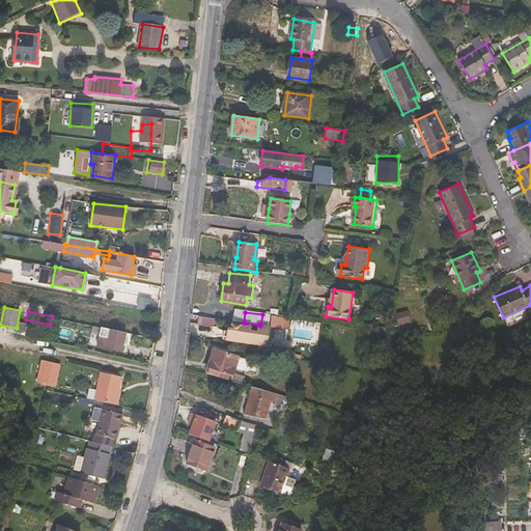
[(289,329),(291,319),(272,316),(270,326),(289,329)]
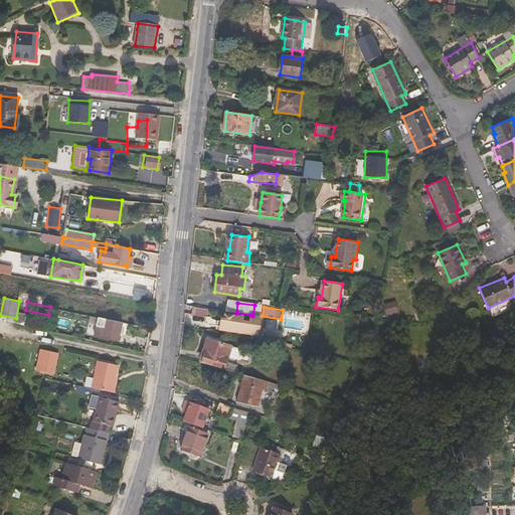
[(208,310),(196,308),(195,314),(207,317),(208,310)]
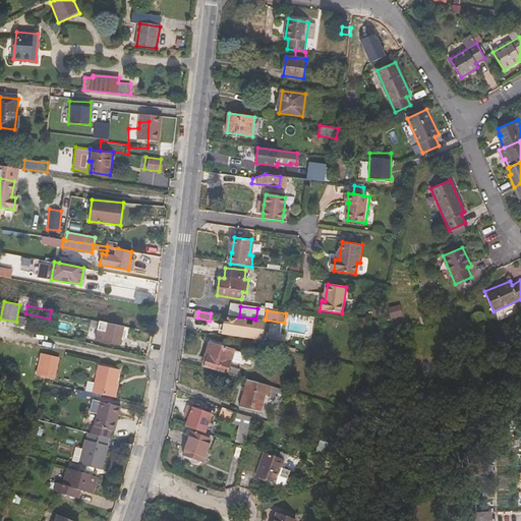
[(123,326),(91,319),(90,324),(99,326),(97,339),(120,344),(123,326)]
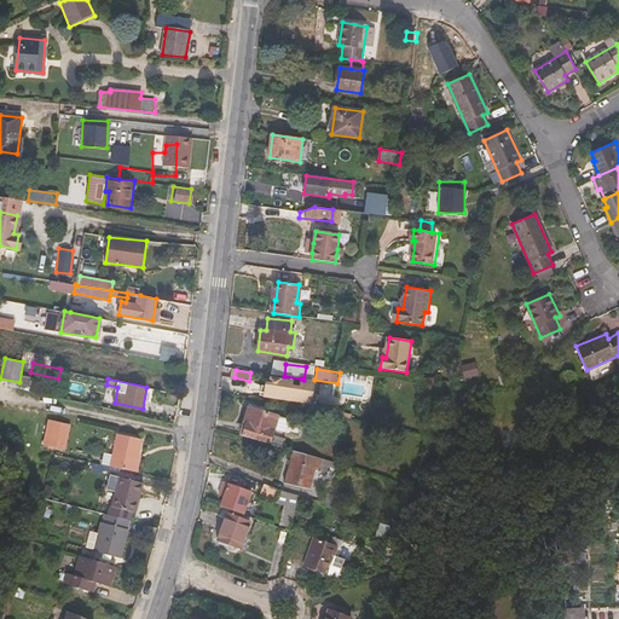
[(291,387),(293,381),(270,379),(270,383),(265,382),(265,386),(261,386),(260,395),(290,401),(290,399),(299,400),(307,401),(310,380),(304,380),(301,379),(300,388),(291,387)]
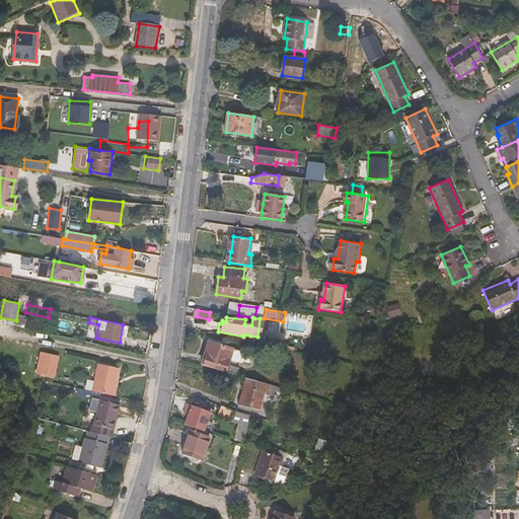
[(80,332),(88,335),(89,327),(82,326),(80,332)]
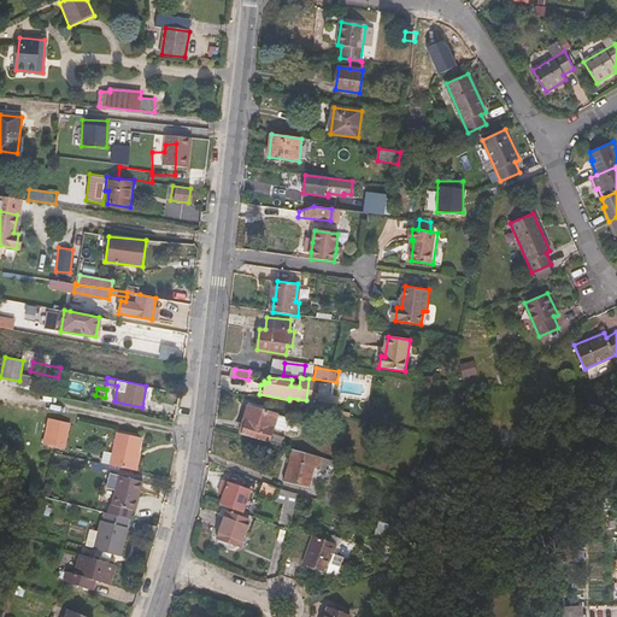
[(310,409),(331,413),(334,406),(312,401),(310,409)]
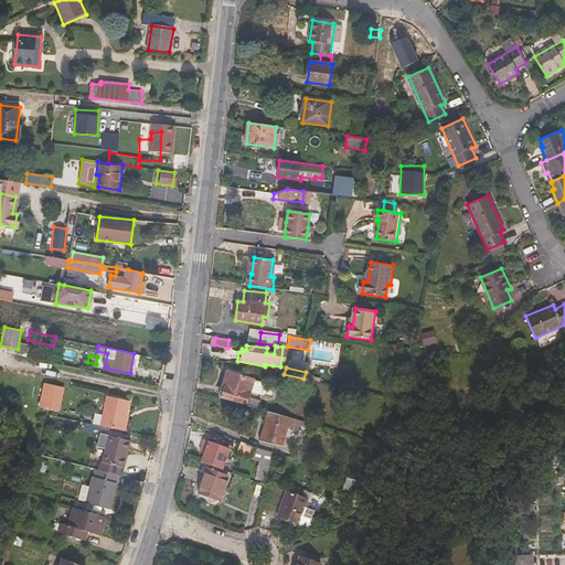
[(220,397),(258,408),(262,401),(249,397),(254,380),(227,372),(220,397)]
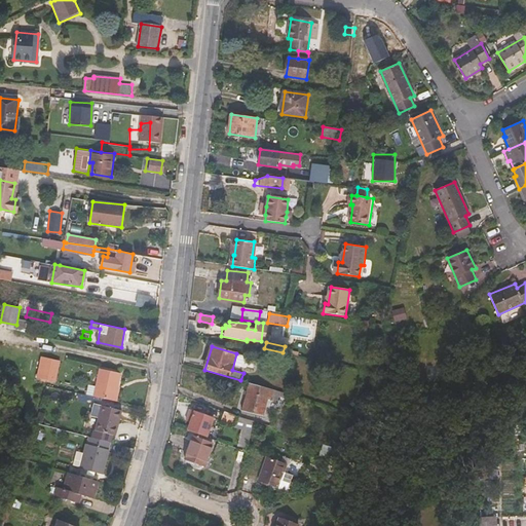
[(61,354),(52,352),(41,349),(39,358),(51,361),(60,363),(61,354)]
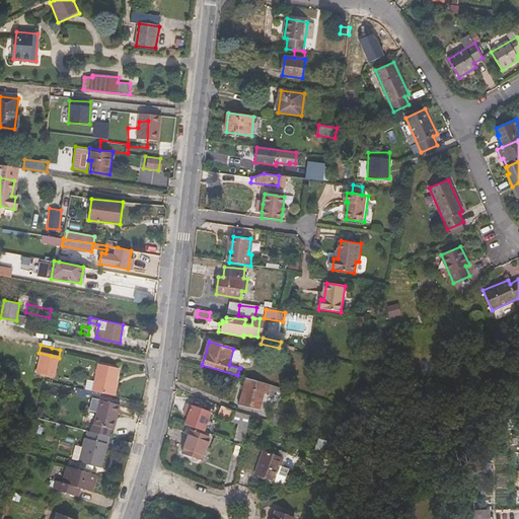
[(93,390),(114,394),(120,368),(98,363),(95,379),(93,390)]
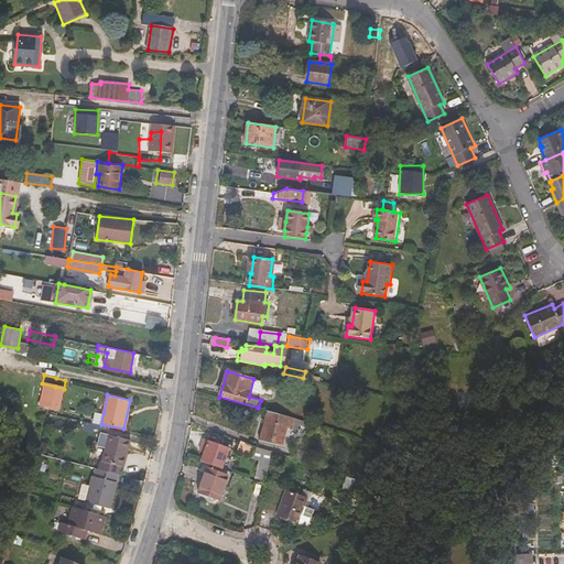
[(88,422),(101,424),(104,412),(91,409),(88,422)]
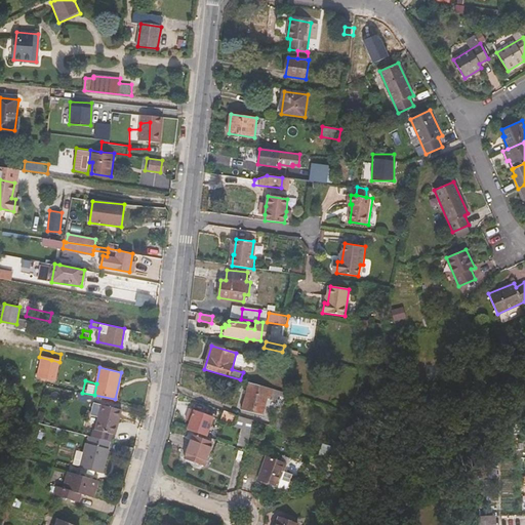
[(289,399),(290,394),(250,382),(242,408),(263,414),(267,398),(277,401),(279,396),(289,399)]
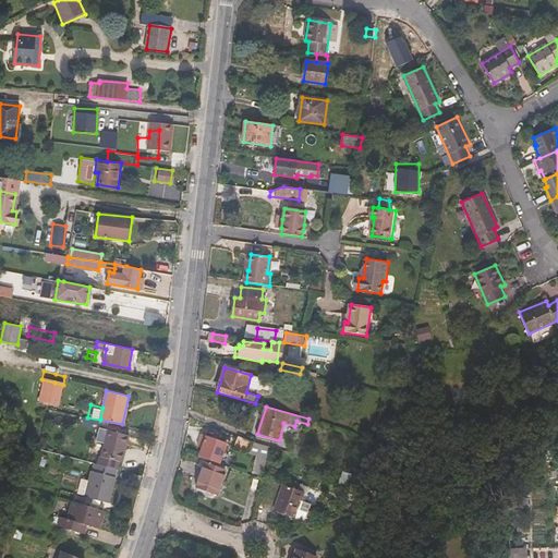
[(313,440),(317,425),(308,423),(305,438),(313,440)]
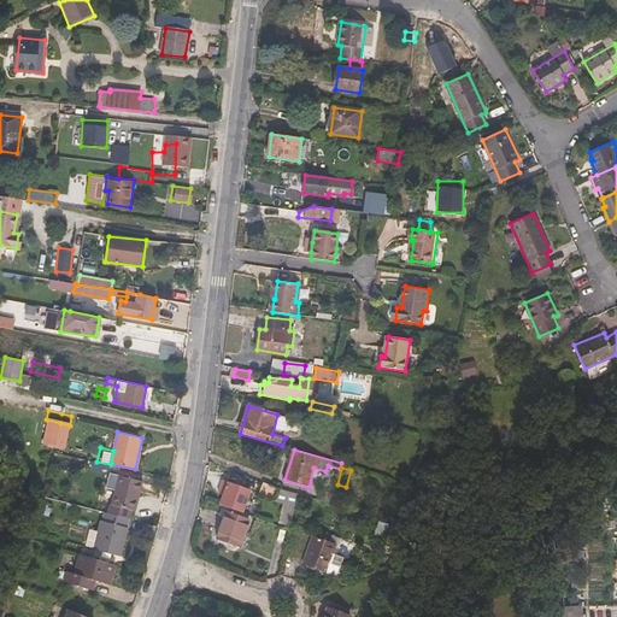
[(113,505),(135,510),(142,481),(121,475),(113,505)]
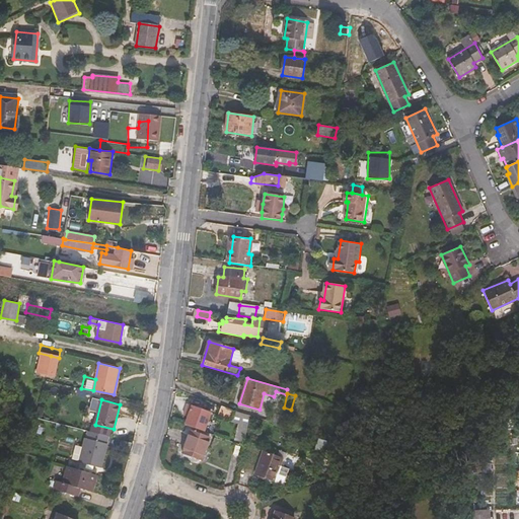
[(190,401),(184,421),(206,426),(211,406),(190,401)]
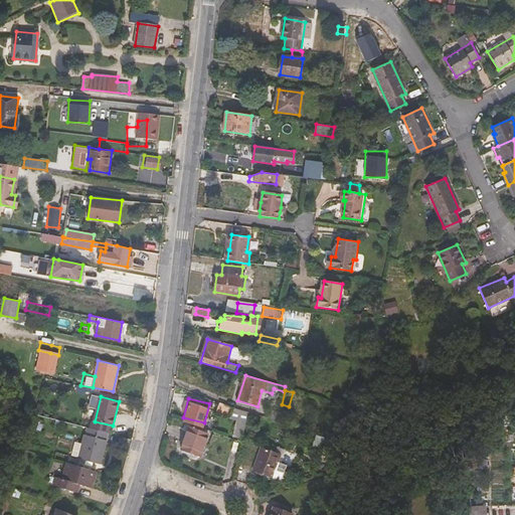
[(234,436),(242,438),(248,411),(234,407),(232,418),(237,419),(234,436)]
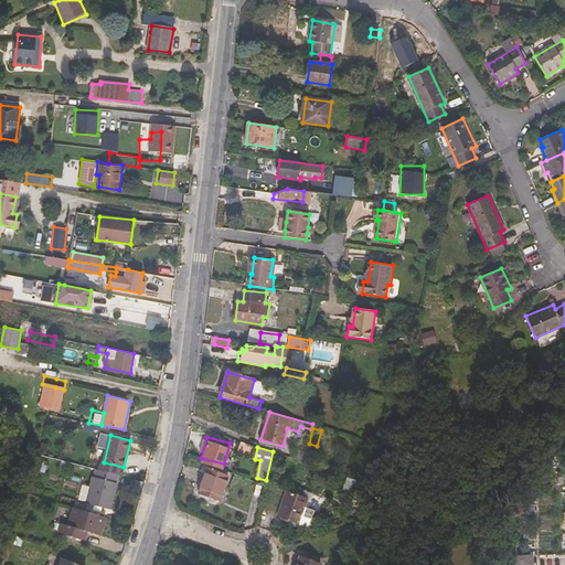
[(294,449),(291,458),(309,464),(311,455),(294,449)]
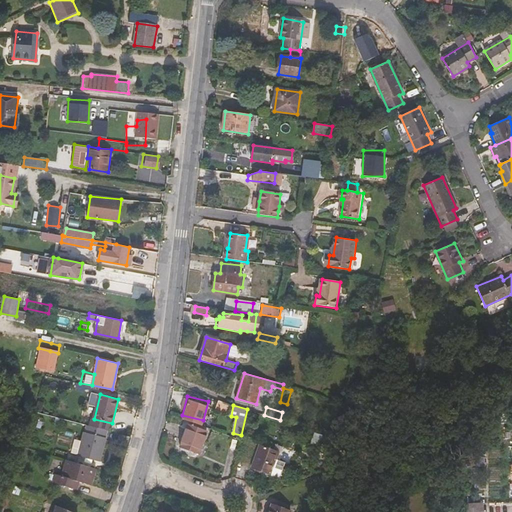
[(99,460),(107,429),(86,424),(79,455),(99,460)]
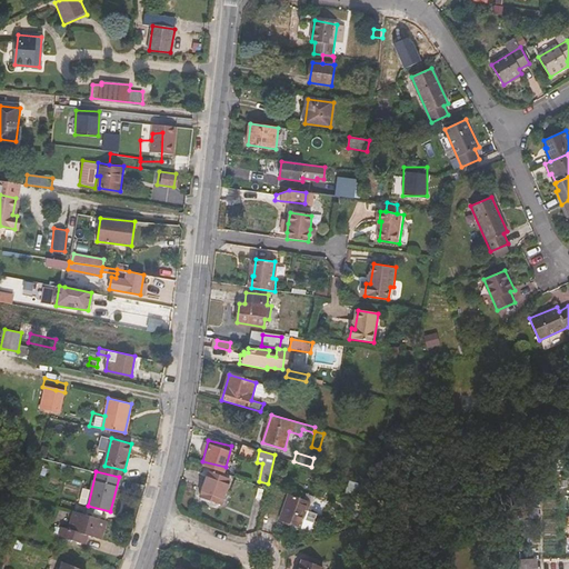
[(230,480),(209,471),(200,496),(221,503),(230,480)]
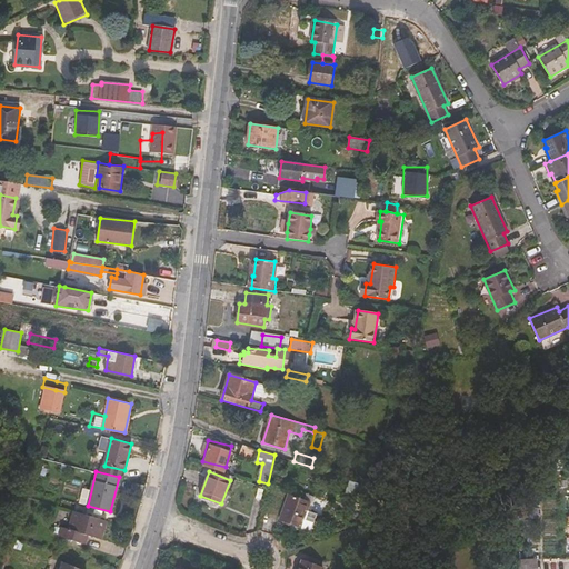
[(527,498),(527,486),(518,486),(517,498),(527,498)]
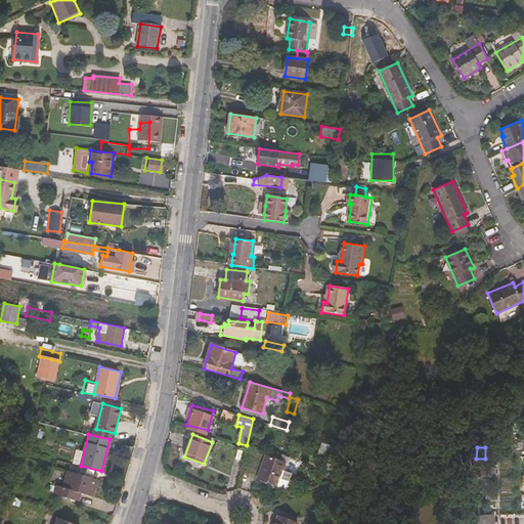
[(285,463),(266,455),(258,478),(277,485),(287,487),(291,474),(282,471),(285,463)]
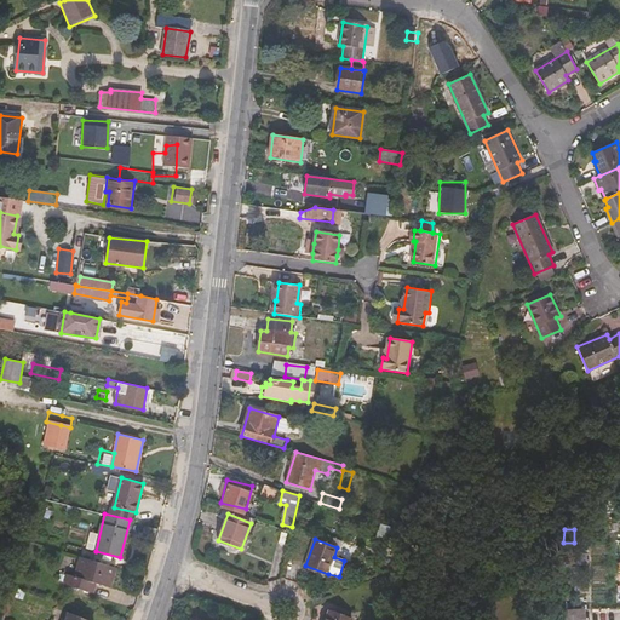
[(110,587),(116,567),(80,556),(75,575),(68,573),(65,584),(95,592),(97,583),(110,587)]
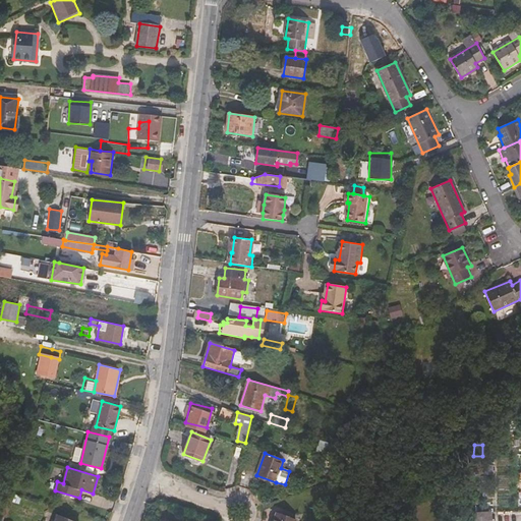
[(489,520),(488,512),(472,513),(472,520),(489,520)]
